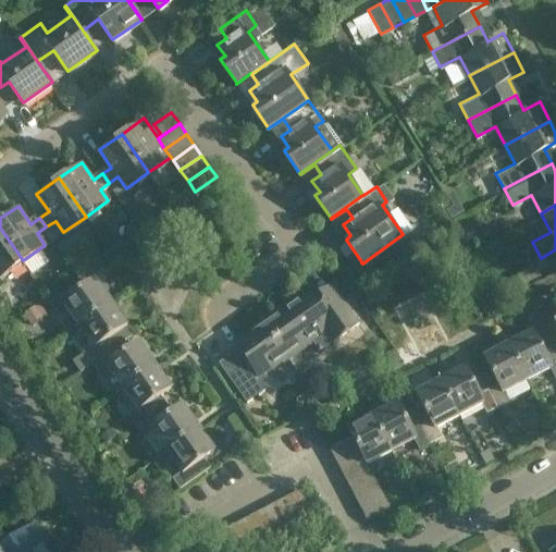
[(23,260),(0,228),(0,276),(23,260)]
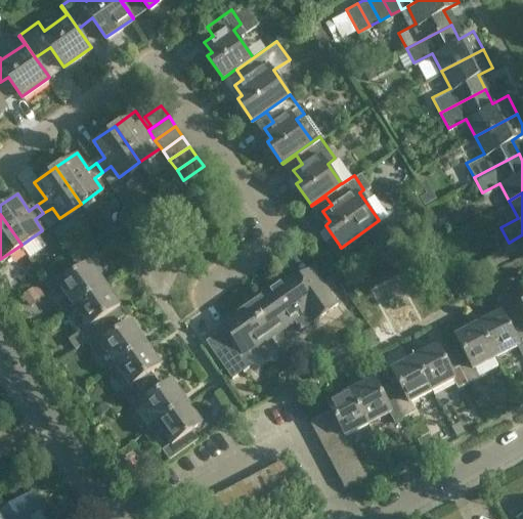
[(60,284),(74,303),(104,283),(89,260),(79,267),(74,259),(44,279),(51,290),(60,284)]
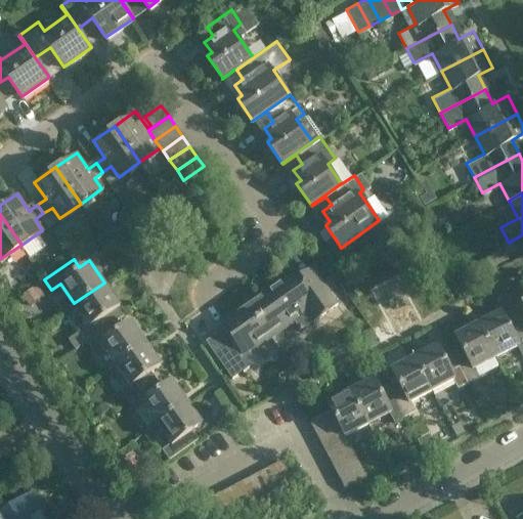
[(269,280),(246,297),(270,333),(295,315),(302,326),(338,301),(312,265),(294,277),(296,279),(277,293),(269,280)]
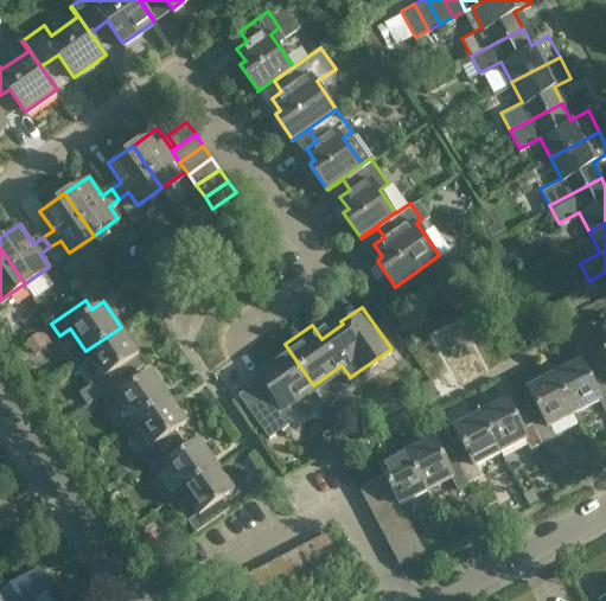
[(121,327),(85,351),(101,373),(91,381),(100,392),(133,370),(126,359),(138,351),(121,327)]
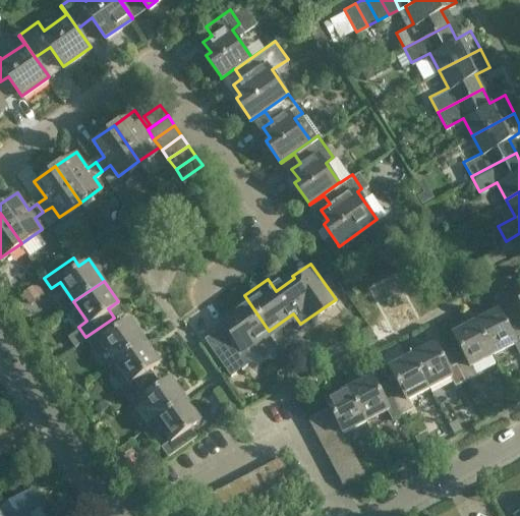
[(269,331),(244,295),(221,311),(228,323),(206,339),(230,374),(253,357),(246,347),(269,331)]
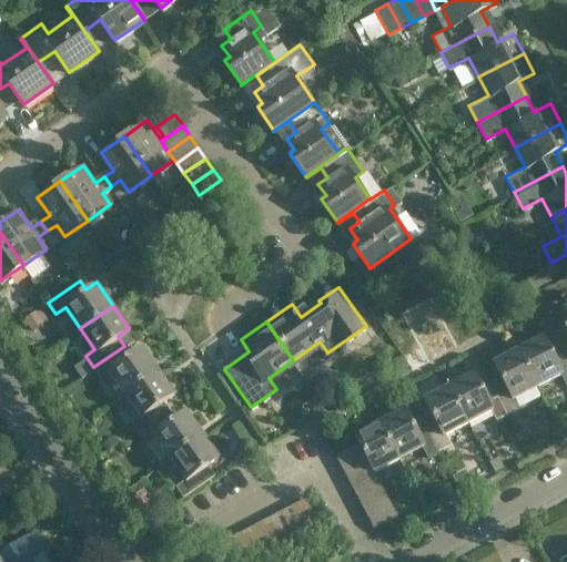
[(544,335),(518,348),(537,384),(560,371),(565,381),(566,379),(566,357),(558,363),(544,335)]
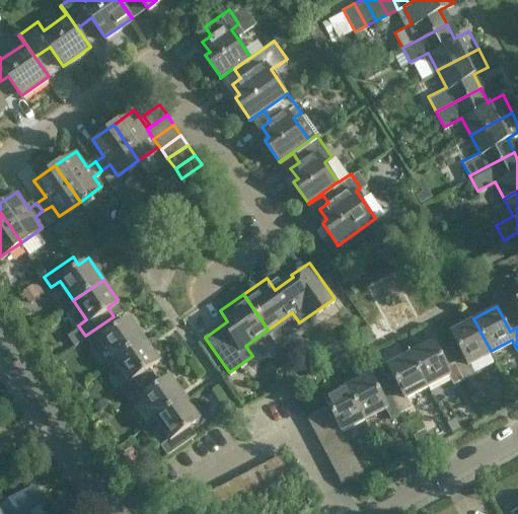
[(120,324),(114,316),(85,336),(92,345),(100,339),(115,359),(144,338),(130,317),(120,324)]
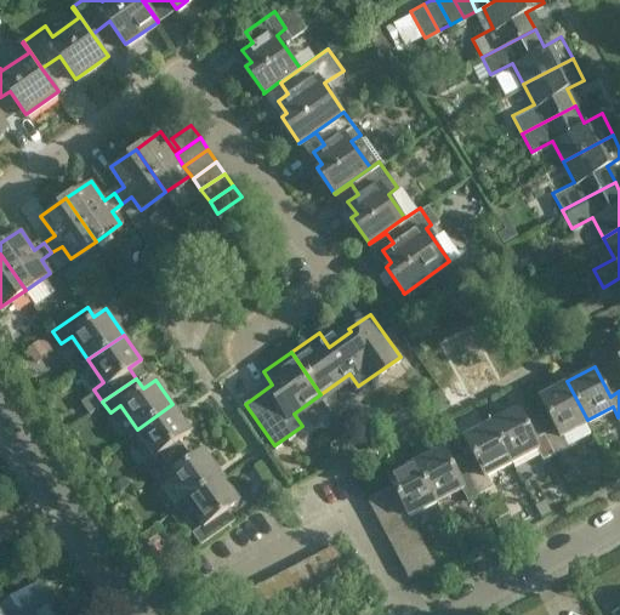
[(587,420),(567,381),(539,396),(555,425),(545,431),(555,450),(568,444),(562,433),(587,420)]
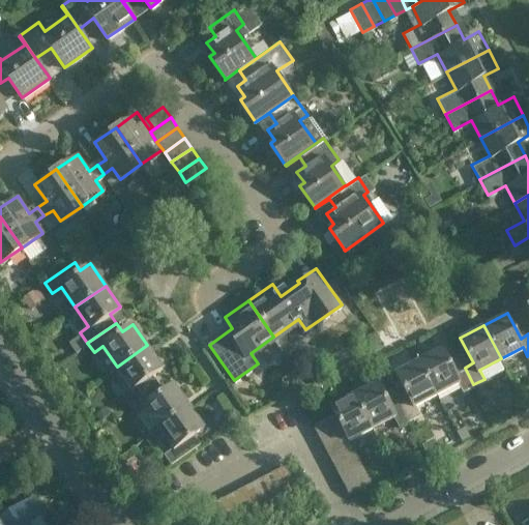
[(147,345),(117,367),(130,386),(122,392),(129,403),(158,382),(152,374),(163,367),(147,345)]
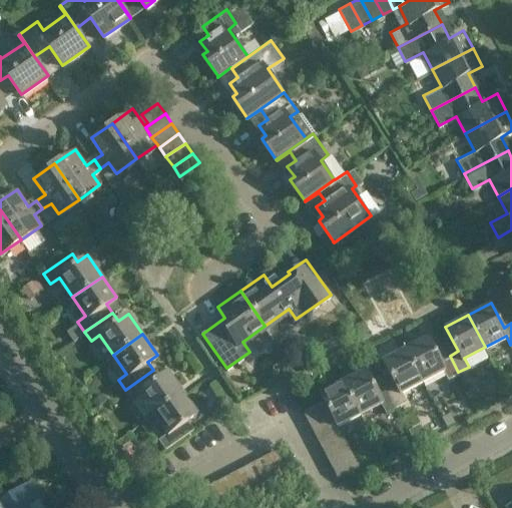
[(428,336),(406,348),(422,380),(443,369),(448,378),(458,372),(450,356),(441,360),(428,336)]
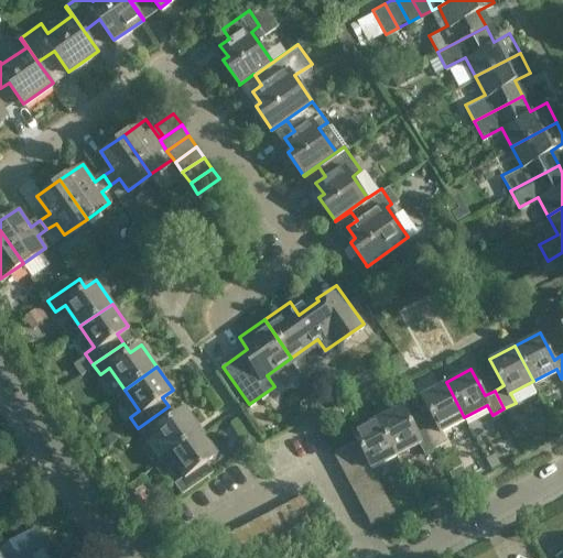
[(464,417),(446,382),(421,394),(435,422),(426,426),(435,444),(446,438),(441,429),(464,417)]
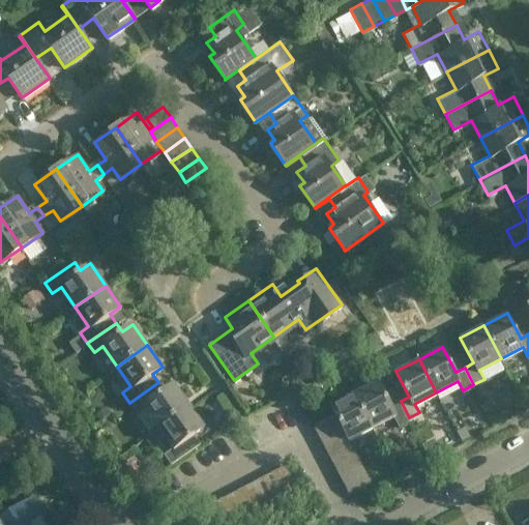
[(378,380),(354,392),(372,426),(393,414),(398,424),(409,417),(401,401),(391,406),(378,380)]
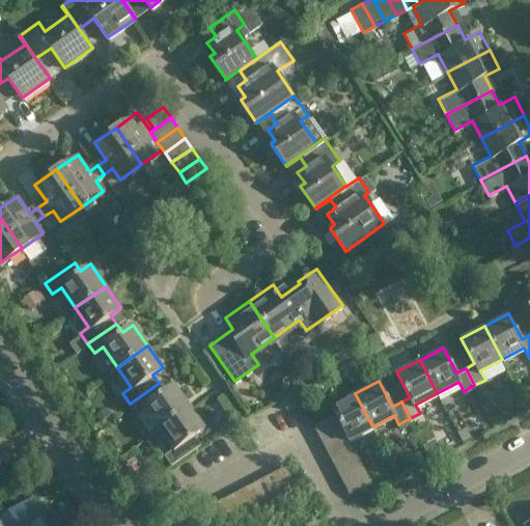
[(164,390),(159,383),(130,404),(136,413),(144,407),(159,427),(190,406),(174,383),(164,390)]
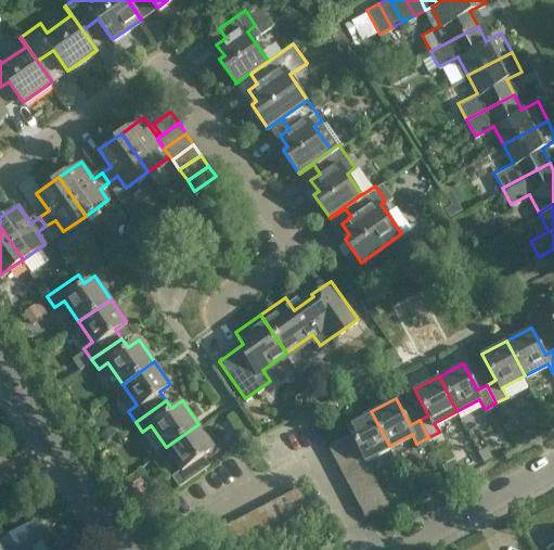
[(371,411),(347,424),(350,431),(357,443),(362,453),(365,459),(389,446),(371,411)]
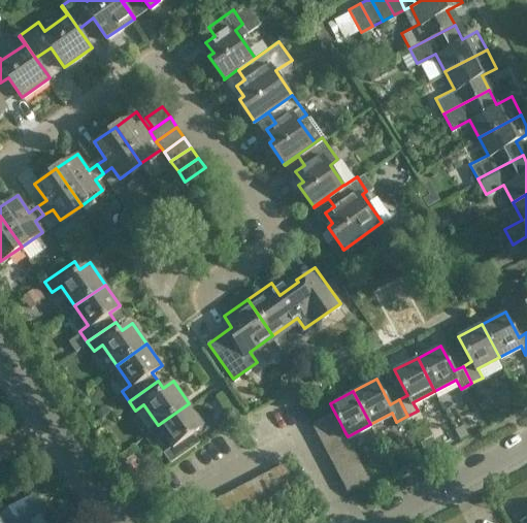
[(189,403),(158,425),(171,444),(163,450),(170,460),(186,449),(179,440),(203,424),(189,403)]
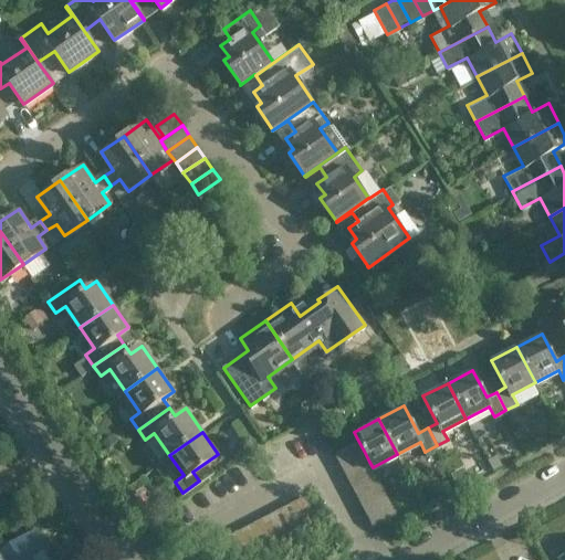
[(341,463),(364,451),(357,439),(356,440),(334,451),(341,463)]
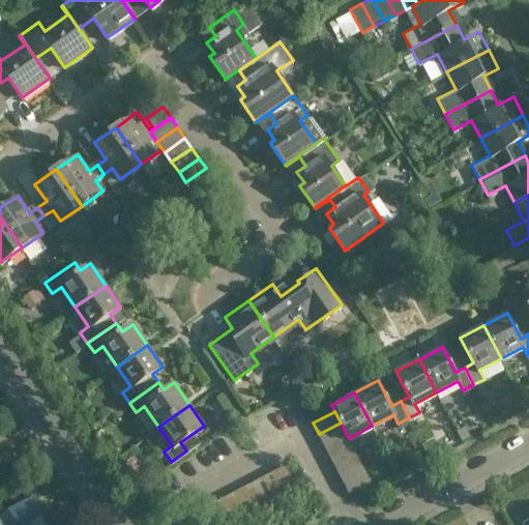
[(324,444),(346,433),(341,423),(319,434),(324,444)]
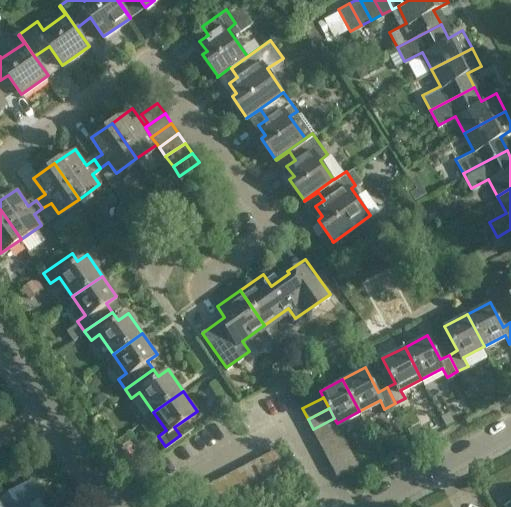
[(341,431),(337,423),(334,418),(313,429),(320,443),(341,431)]
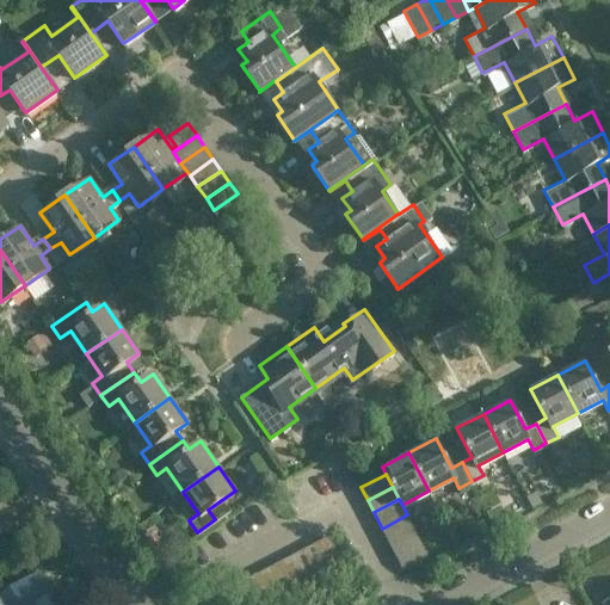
[(414,528),(407,514),(382,529),(388,541),(414,528)]
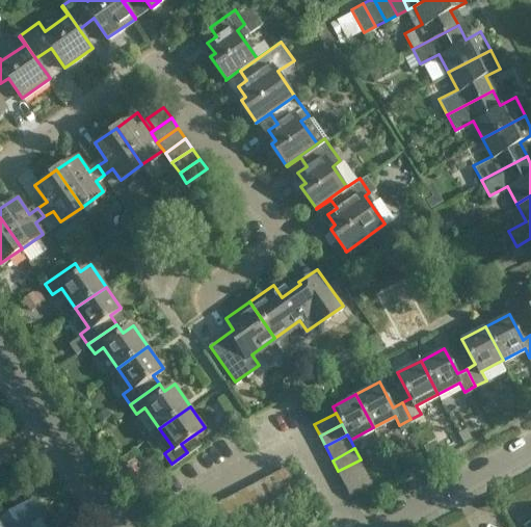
[(344,481),(366,470),(361,459),(338,471),(344,481)]
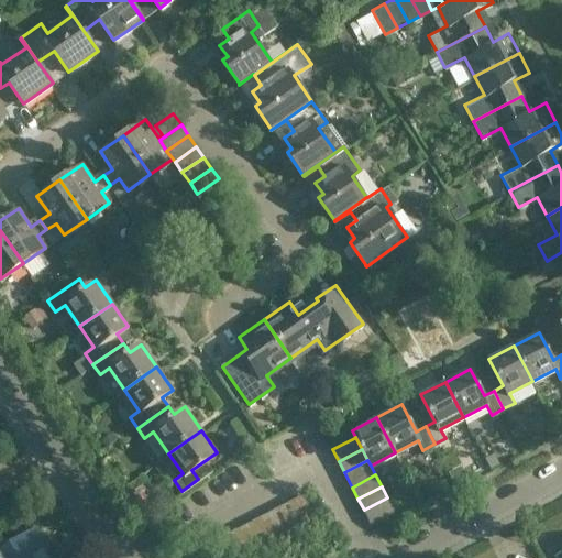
[(305,496),(302,492),(290,498),(302,522),(315,515),(305,496)]
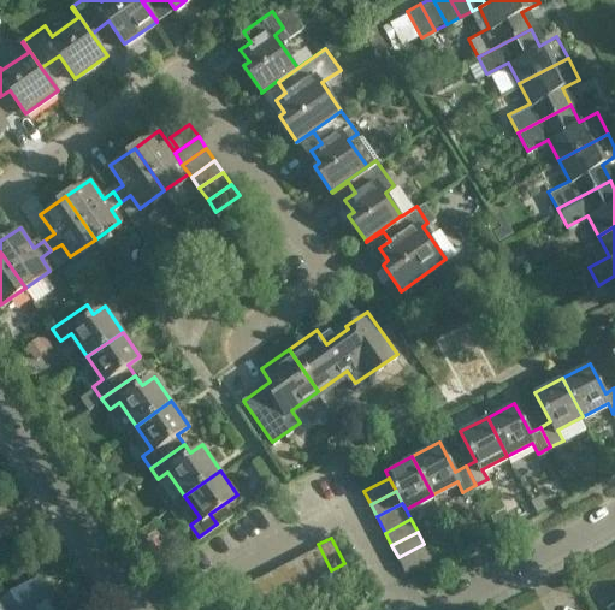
[(331,570),(318,544),(306,551),(319,576),(331,570)]
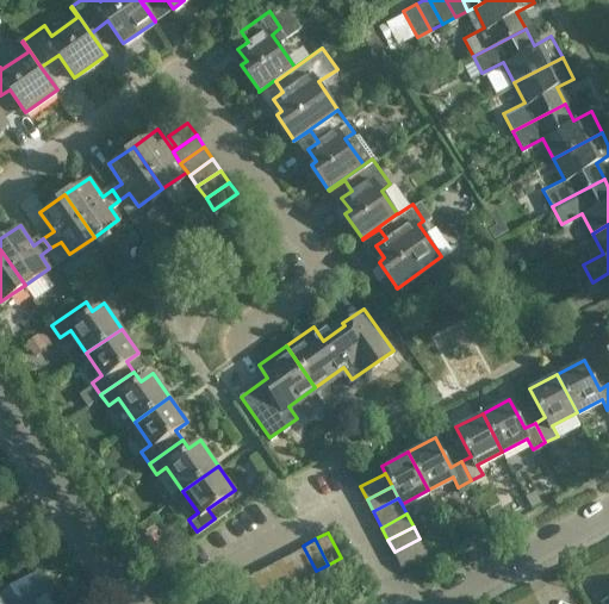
[(426,550),(420,539),(395,552),(399,562),(401,565),(409,560),(426,550)]
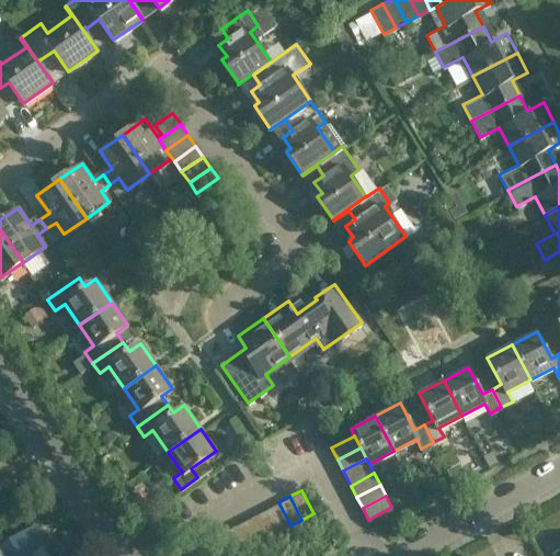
[(290,525),(278,502),(266,509),(278,532),(290,525)]
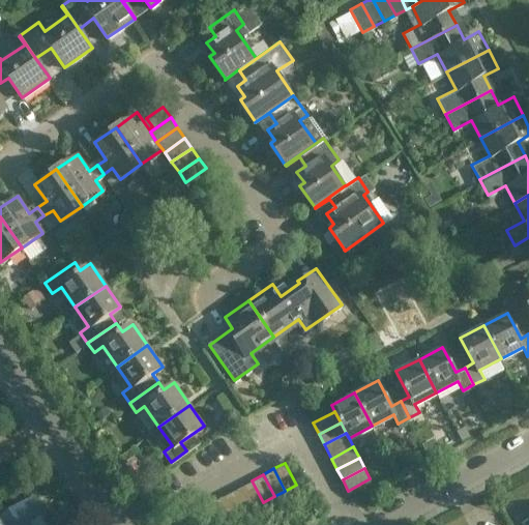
[(263,502),(252,480),(240,486),(252,508),(263,502)]
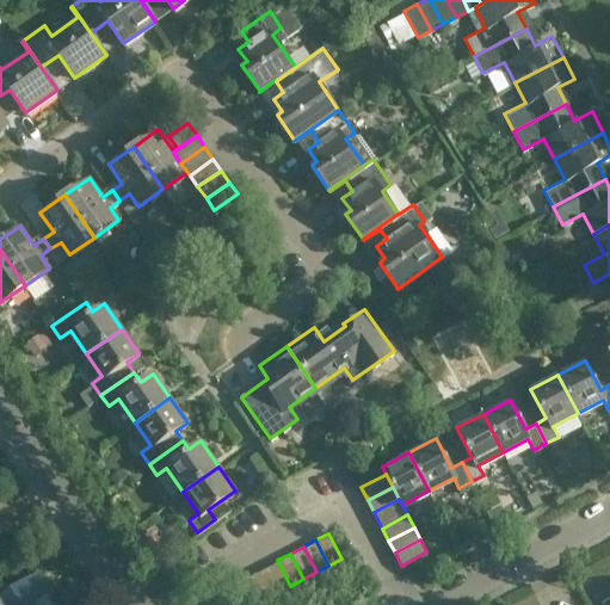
[(290,586),(277,560),(264,567),(277,592),(290,586)]
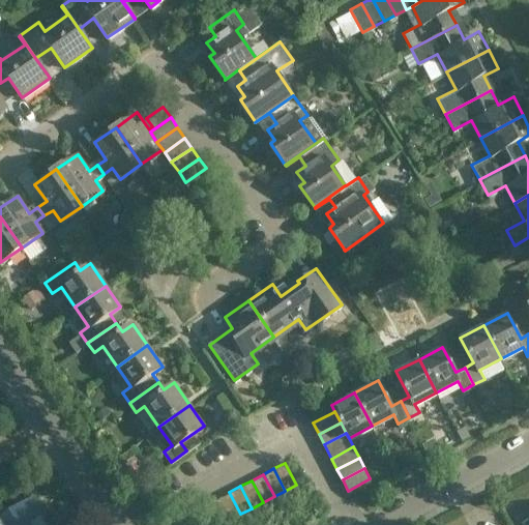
[(240,514),(229,492),(218,498),(230,520),(240,514)]
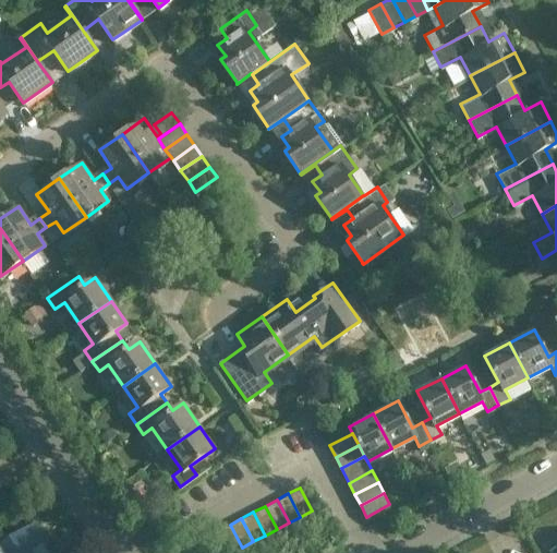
[(0,552),(49,552),(43,543),(49,540),(35,520),(13,536),(10,530),(0,536),(0,552)]
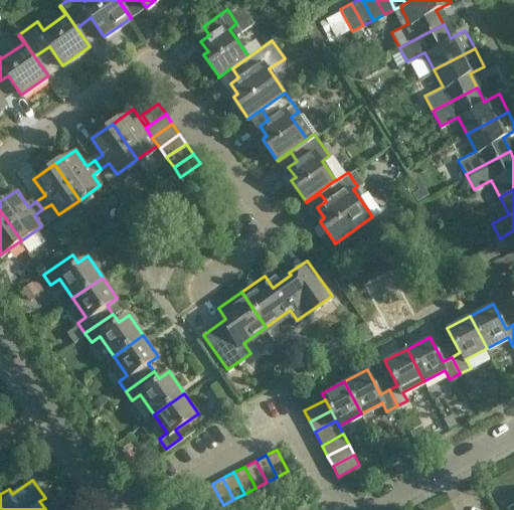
[(212,509),(223,505),(212,484),(201,489),(212,509)]
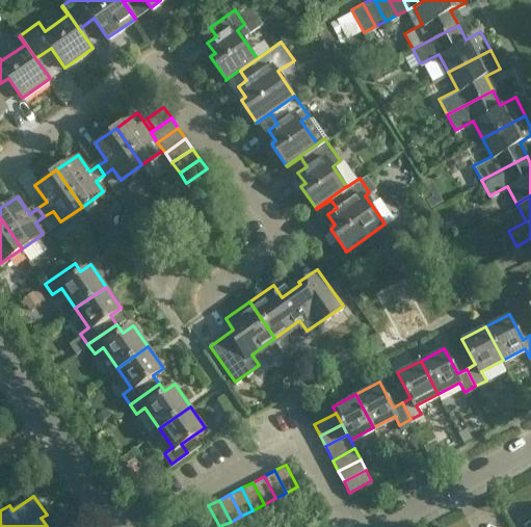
[(219,526),(208,505),(197,511),(205,526),(219,526)]
